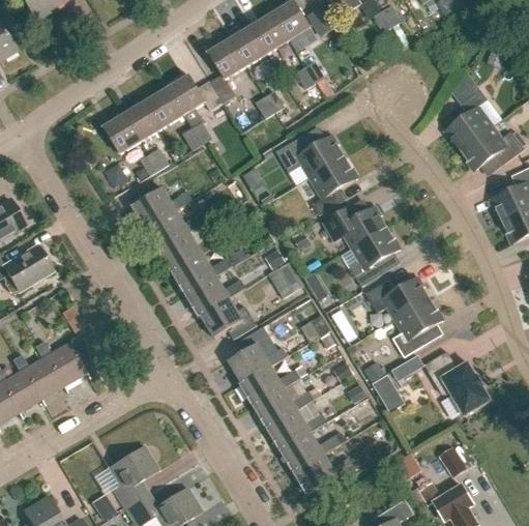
[(25,0),(36,20),(41,16),(40,13),(64,0),(25,0)]
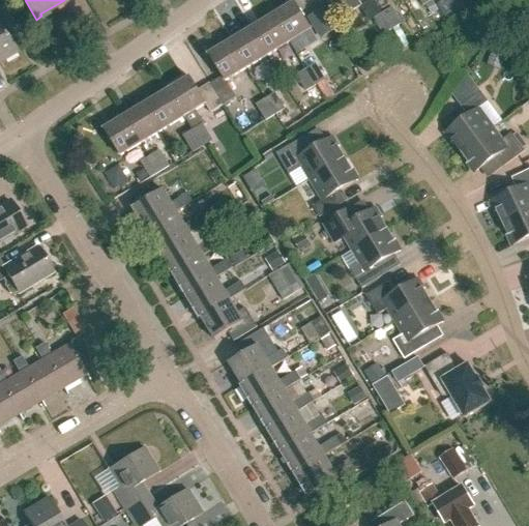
[(271,13),(288,40),(310,27),(293,0),(271,13)]
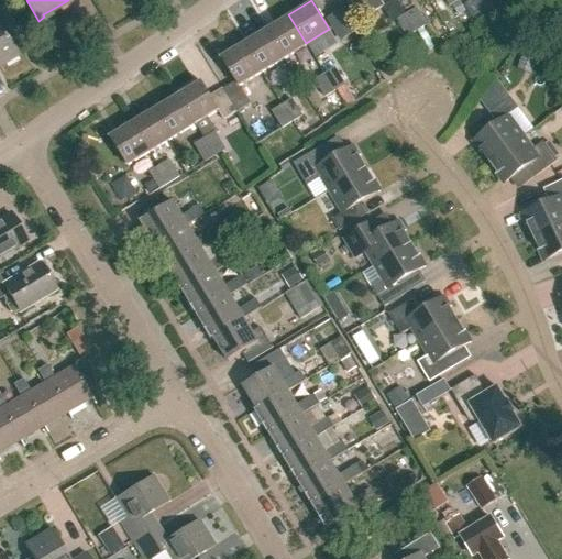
[(351,0),(361,17),(382,4),(378,0),(351,0)]
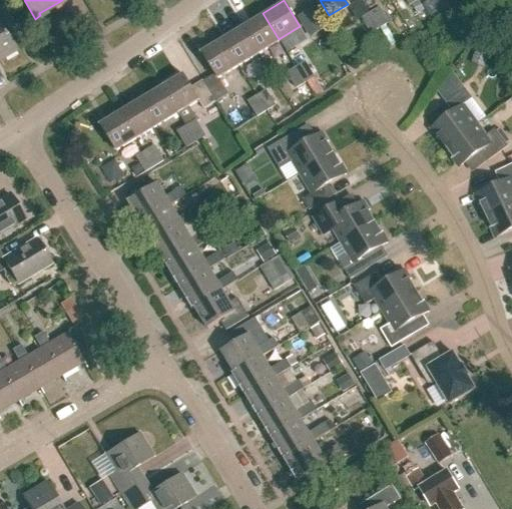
[(424,0),(432,15),(443,9),(440,5),(437,0),(424,0)]
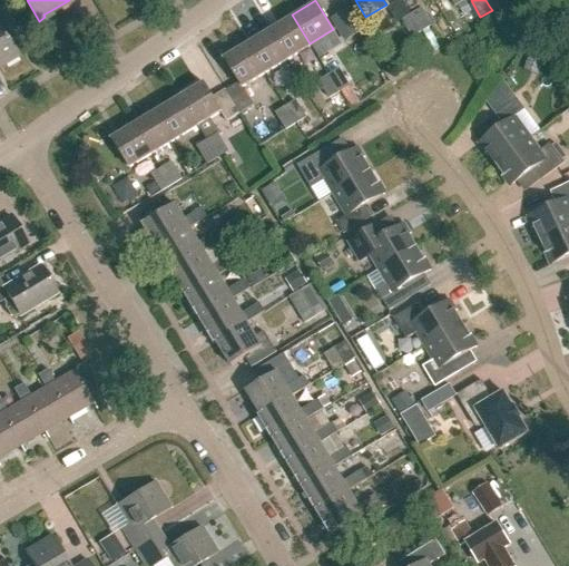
[(357,30),(359,30),(344,7),(343,7),(331,15),(345,38),(357,30)]
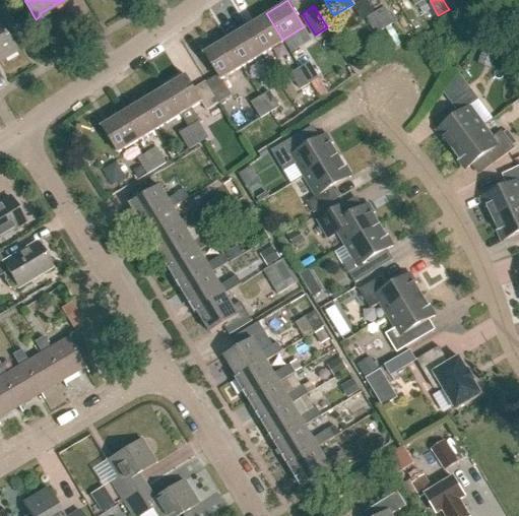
[(377,11),(385,26),(394,20),(385,6),(377,11)]
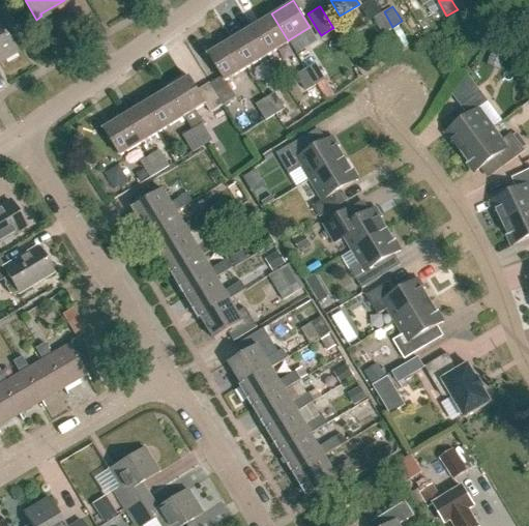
[(383,34),(392,27),(384,11),(373,18),(383,34)]
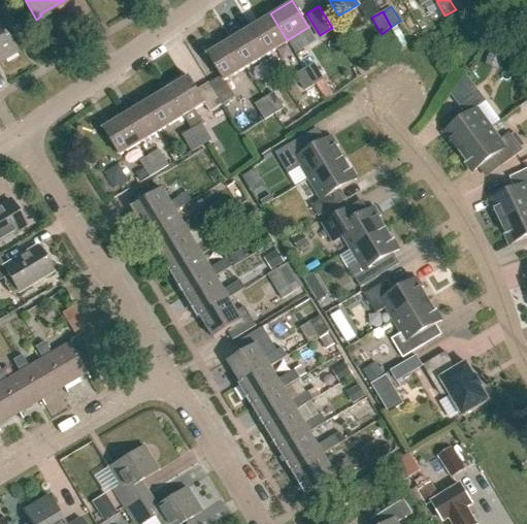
[(265,53),(287,40),(270,13),(250,26),(265,53)]
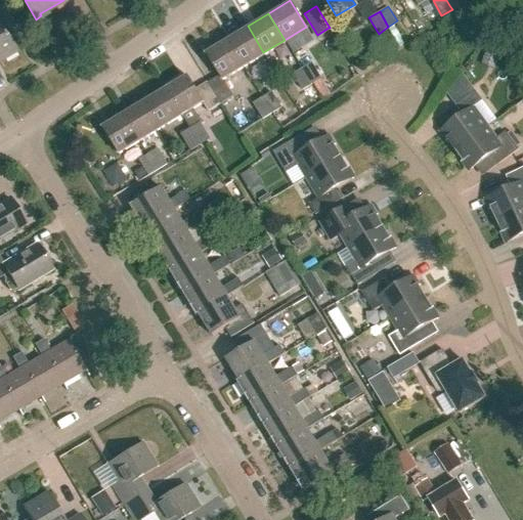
[(0,58),(17,48),(1,19),(0,19),(0,58)]
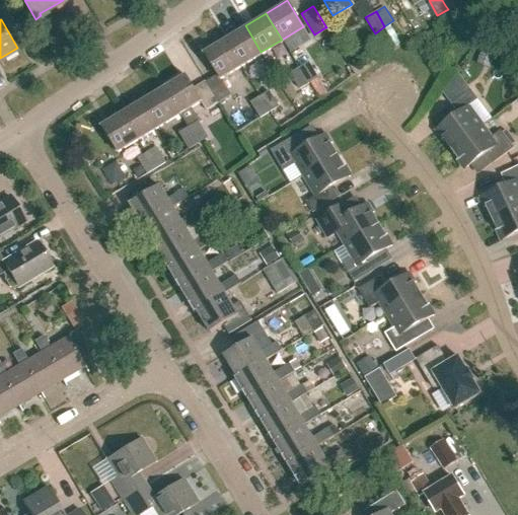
[(224,39),(240,65),(261,52),(245,25),(224,39)]
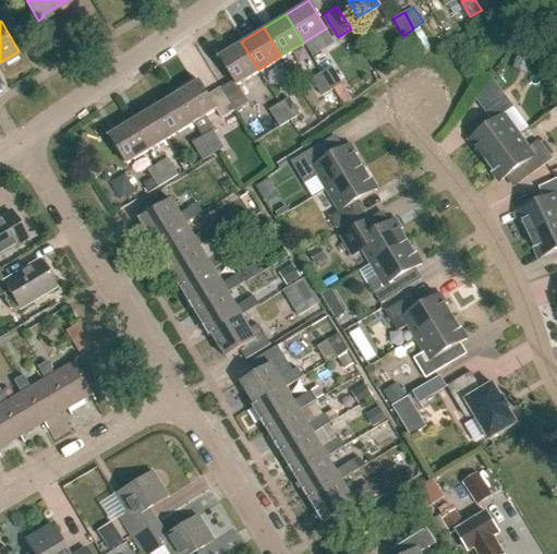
[(232,79),(220,86),(234,109),(246,100),(242,94),(251,89),(243,79),(258,70),(241,41),(218,56),(232,79)]
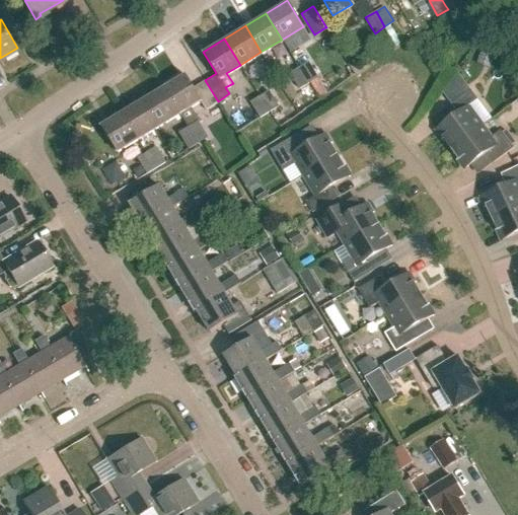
[(483,47),(477,63),(491,67),(496,51),(483,47)]
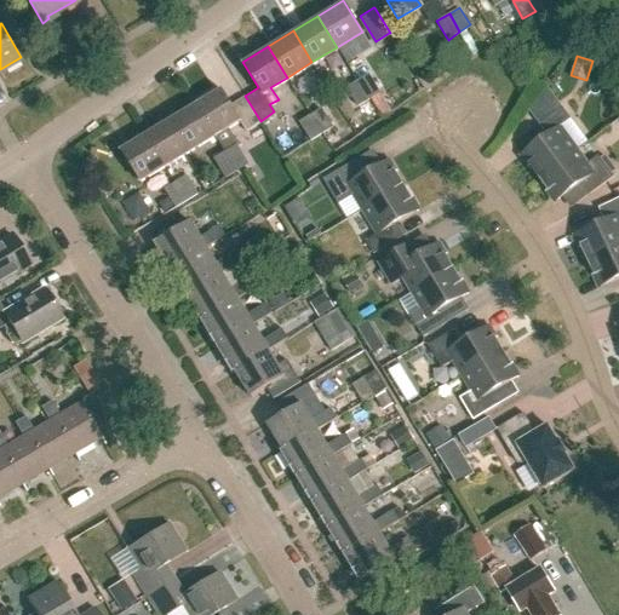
[(357,81),(368,99),(371,97),(379,91),(370,74),(357,81)]
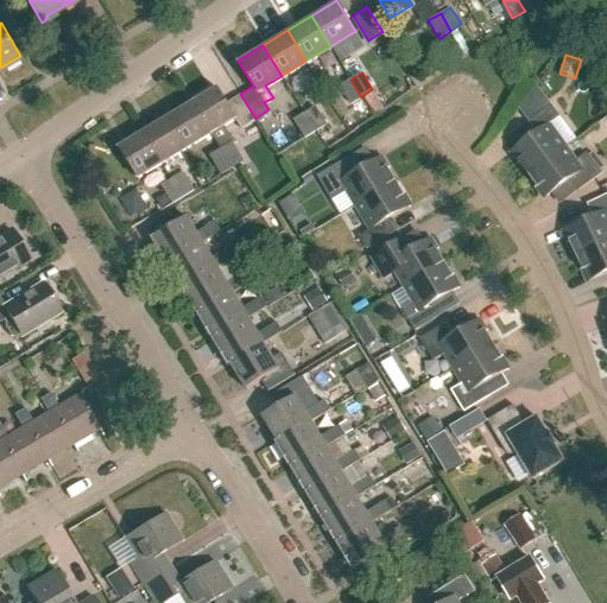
[(351,106),(361,97),(351,80),(339,86),(351,106)]
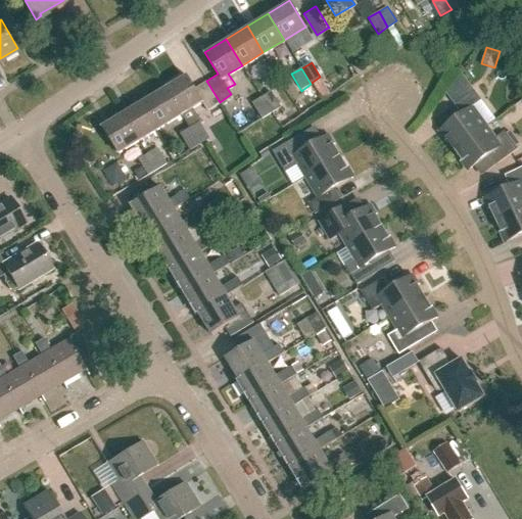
[(181,113),(190,128),(197,141),(206,136),(198,123),(201,121),(193,106),(202,100),(207,109),(220,102),(206,81),(195,88),(187,75),(165,87),(181,113)]
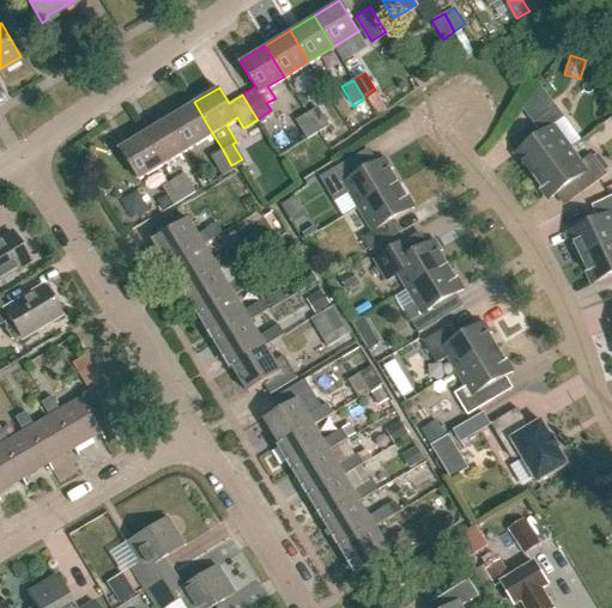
[(375,90),(367,96),(374,109),(383,104),(375,90)]
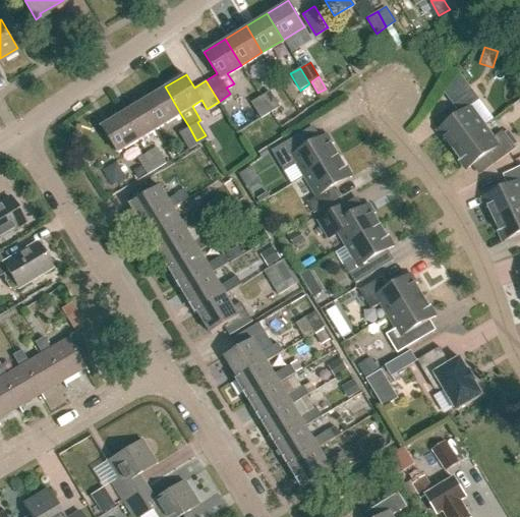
[(159,125),(180,113),(165,87),(143,100),(159,125)]
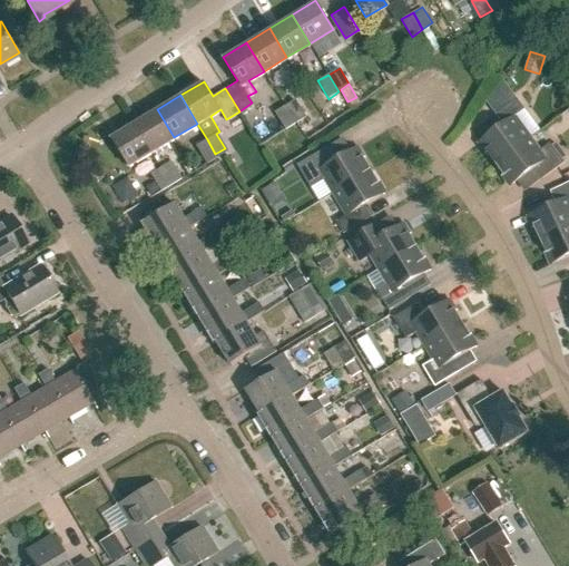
[(478,139),(493,162),(529,136),(513,115),(523,107),(516,96),(494,111),(502,123),(478,139)]
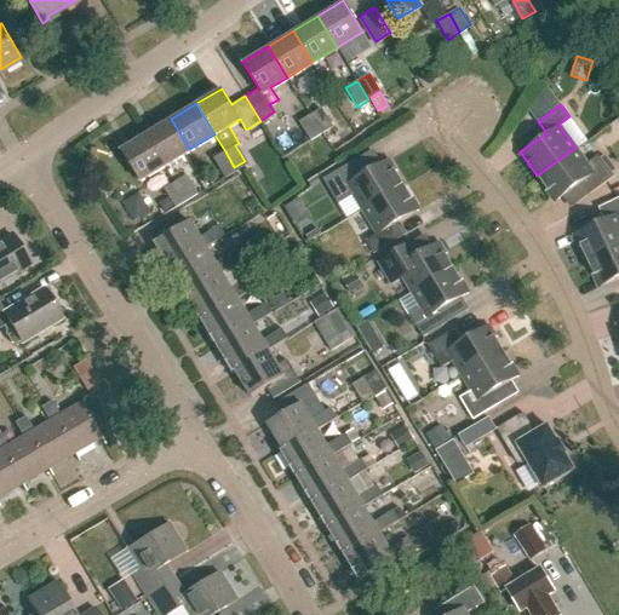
[(310,116),(321,134),(333,126),(321,108),(310,116)]
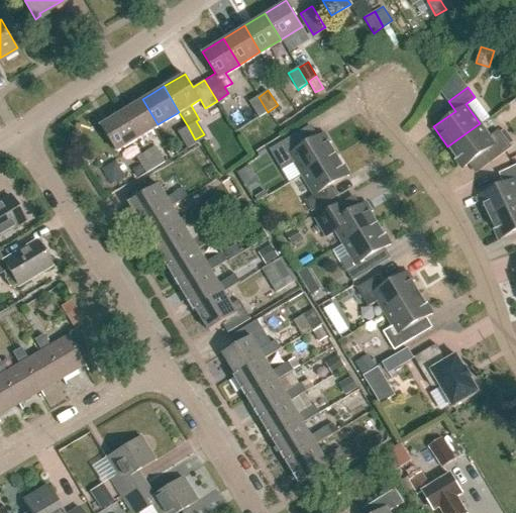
[(260,117),(268,112),(259,97),(250,102),(260,117)]
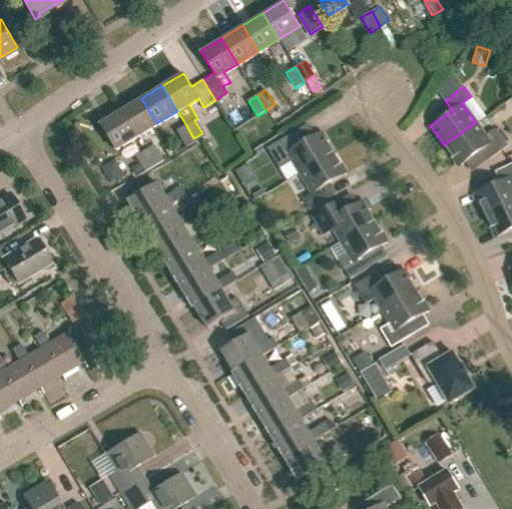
[(136,136),(156,123),(141,98),(120,110),(136,136)]
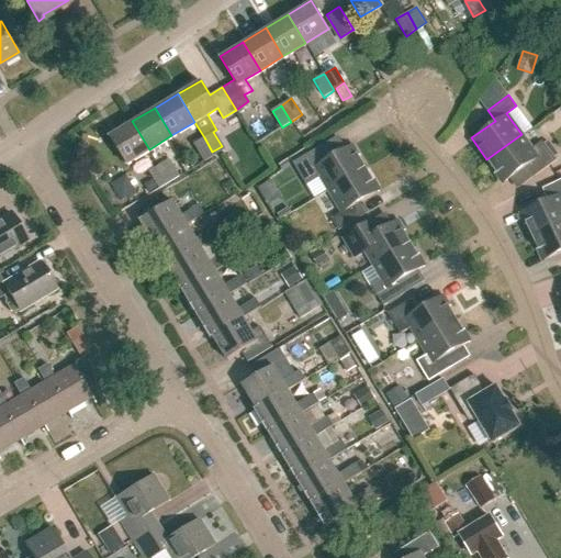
[(149,149),(132,121),(109,135),(126,163),(149,149)]
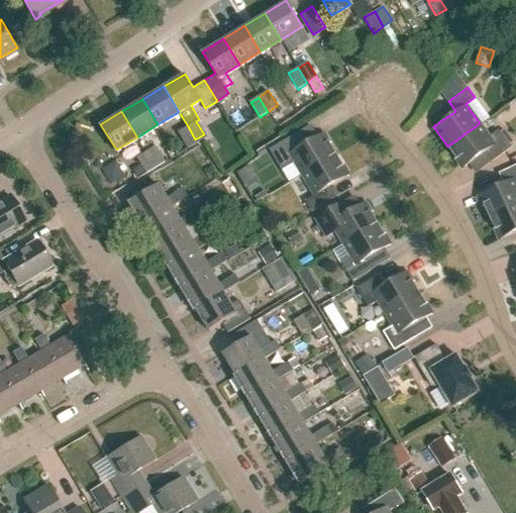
[(480,123),(447,146),(462,166),(484,149),(491,160),(511,145),(498,127),(488,134),(480,123)]
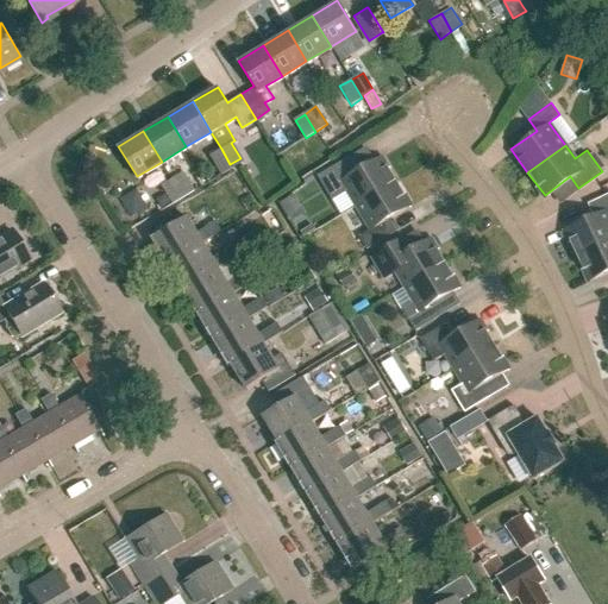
[(219,171),(230,164),(221,149),(210,156),(219,171)]
